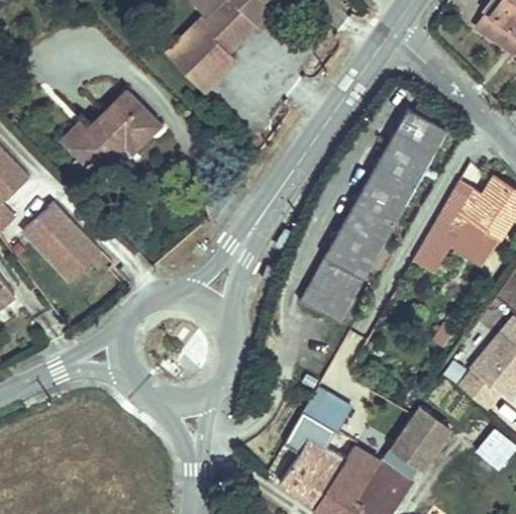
[(227,53),(254,25),(259,28),(280,7),(273,0),(187,0),(205,17),(167,56),(197,87),(216,70),(220,74),(234,60),(227,53)]
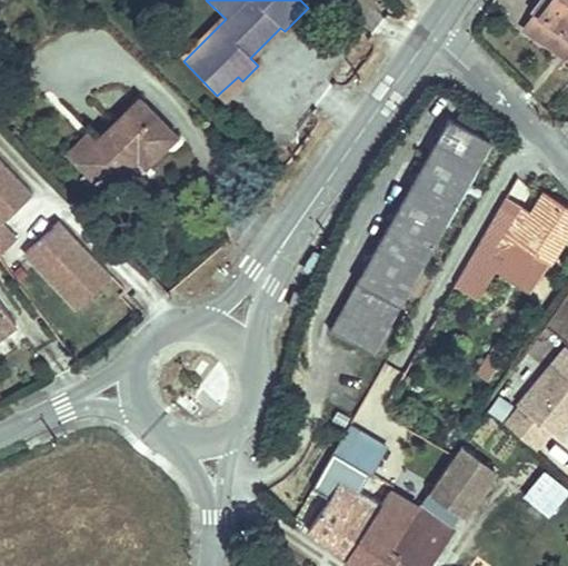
[(567,0),(539,0),(537,5),(540,8),(544,10),(527,33),(567,62),(567,0)]
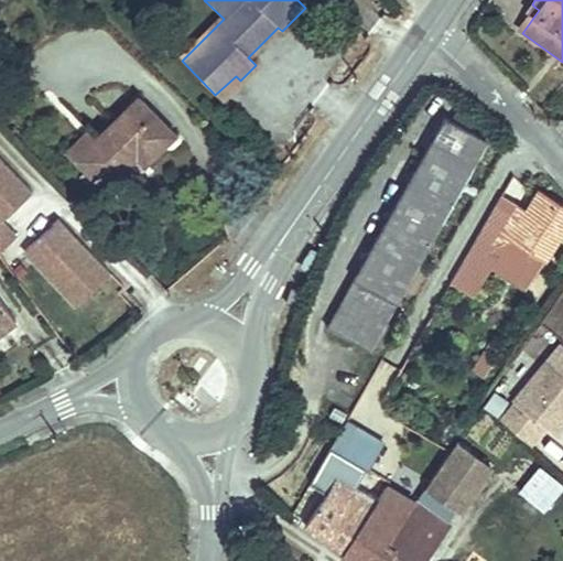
[(536,8),(520,31),(522,33),(539,10),(536,8)]
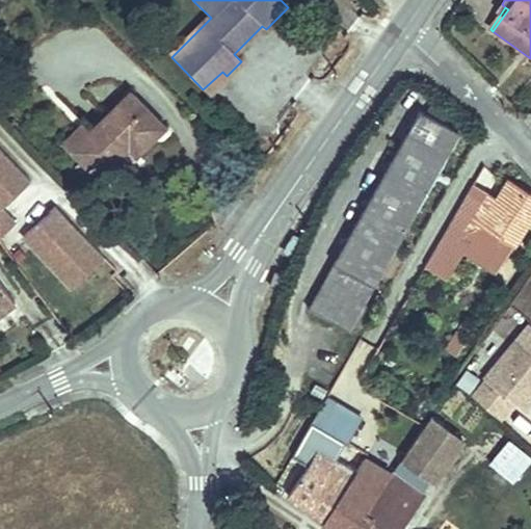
[(208,95),(227,76),(222,72),(203,89),(208,95)]
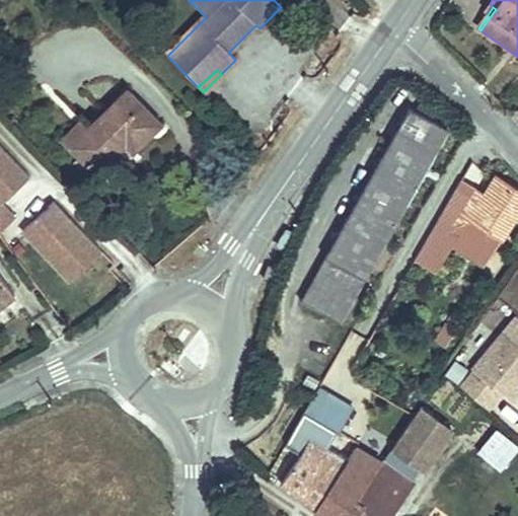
[(133,153),(159,127),(127,93),(85,135),(71,149),(95,174),(126,145),(133,153)]
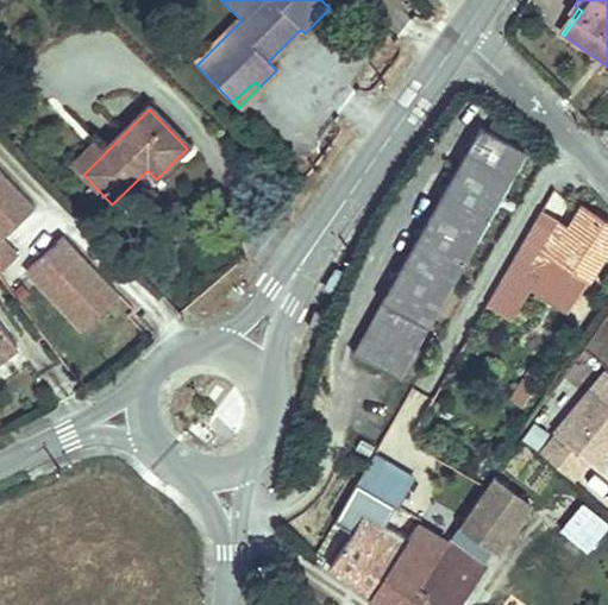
[(521,150),(478,126),(356,359),(401,383),(521,150)]
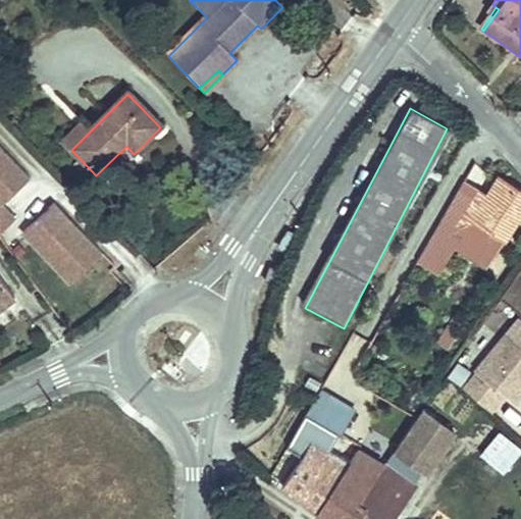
[(71,150),(86,136),(79,128),(63,143),(71,150)]
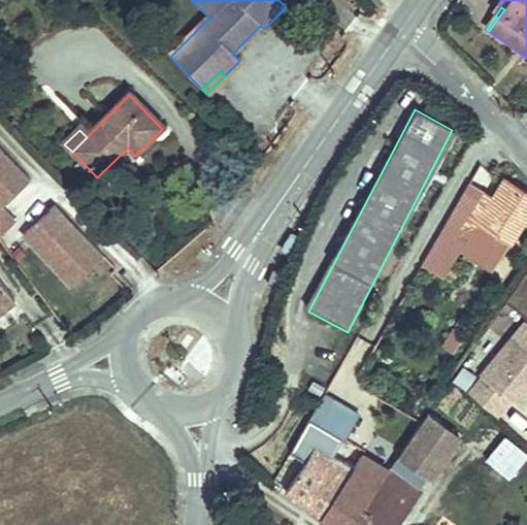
[(29,183),(0,152),(0,211),(1,210),(29,183)]
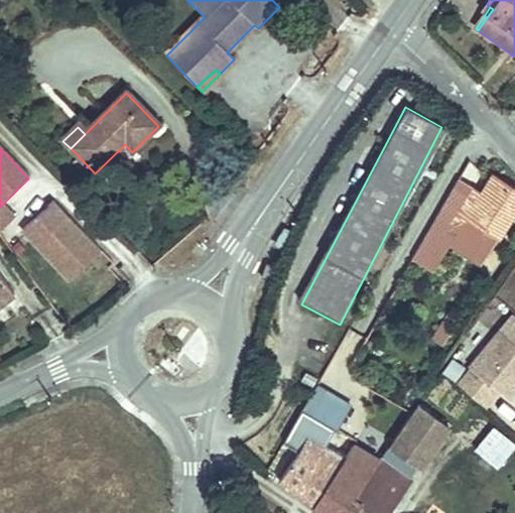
[(469,186),(464,195),(454,189),(413,258),(433,270),(446,247),(480,268),(514,210),(514,188),(495,176),(483,195),(469,186)]
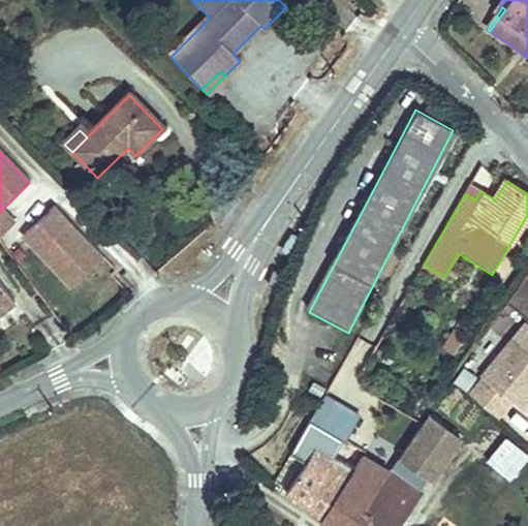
[(480,191),(470,185),(465,194),(475,199),(480,191)]
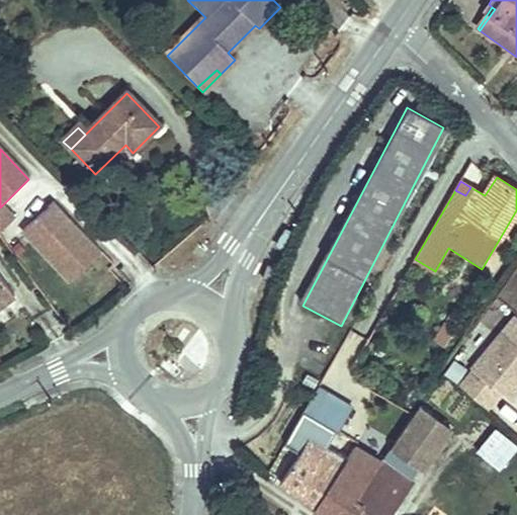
[(100,254),(63,215),(53,203),(21,234),(56,268),(67,256),(82,271),(100,254)]
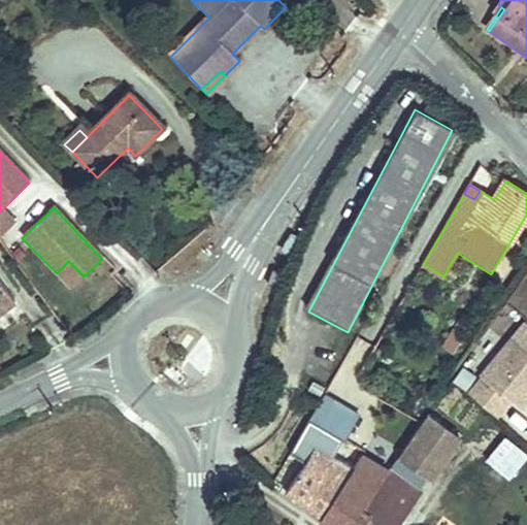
[(0,237),(14,224),(1,210),(0,211),(0,237)]
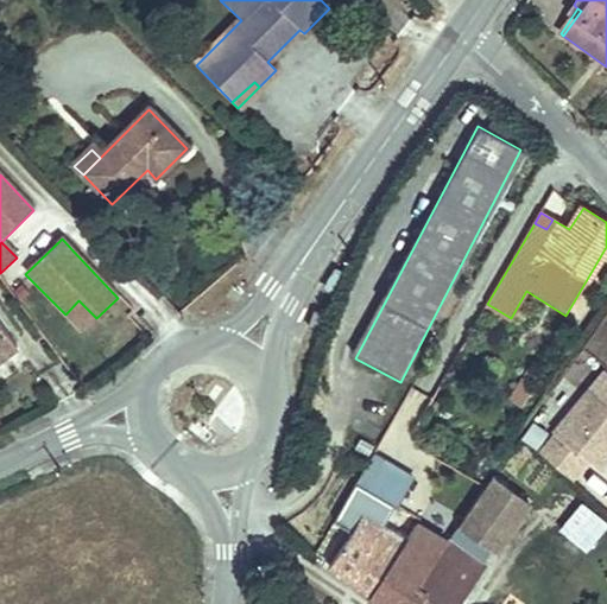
[(96,318),(78,300),(65,315),(82,332),(96,318)]
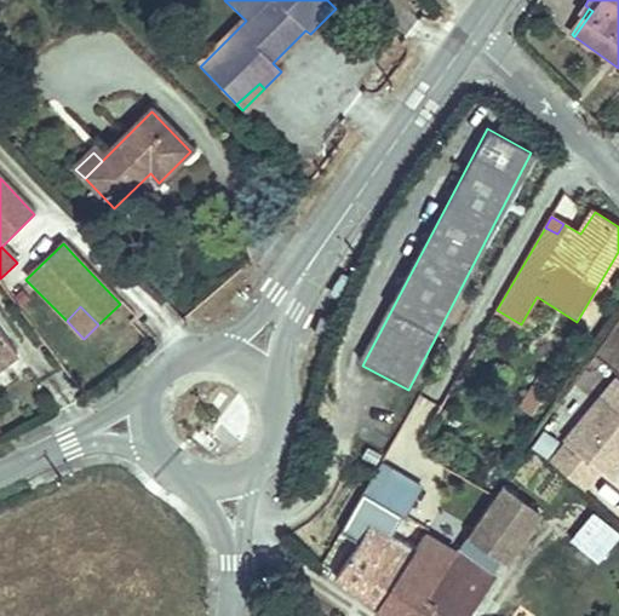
[(0,364),(16,355),(0,333),(0,364)]
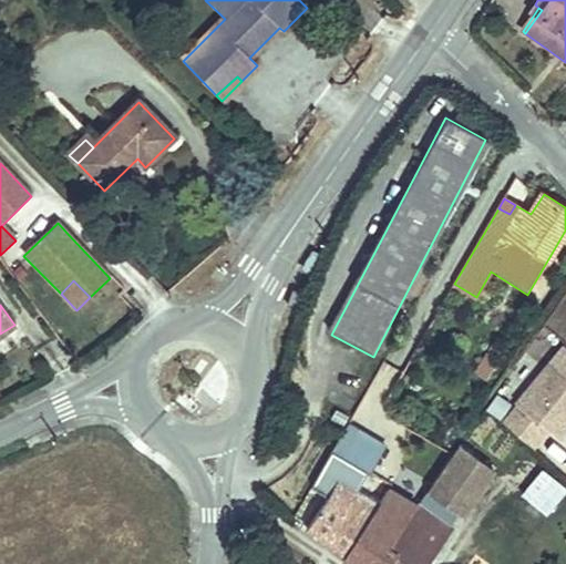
[(565,432),(565,350),(565,349),(516,407),(547,432),(558,442),(565,432)]
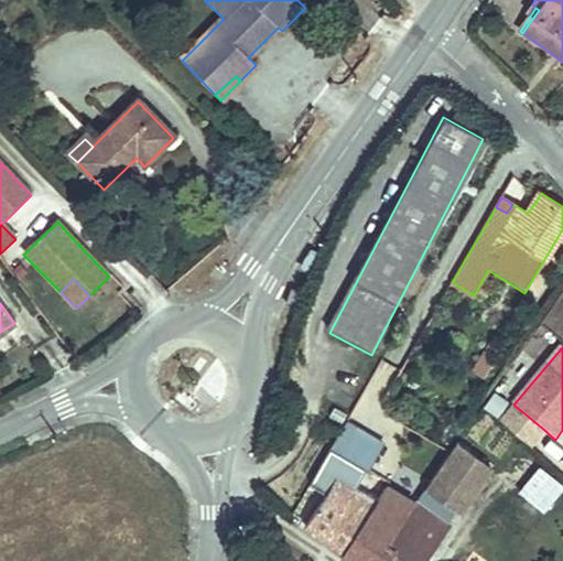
[(544,430),(513,405),(499,421),(529,448),(544,430)]
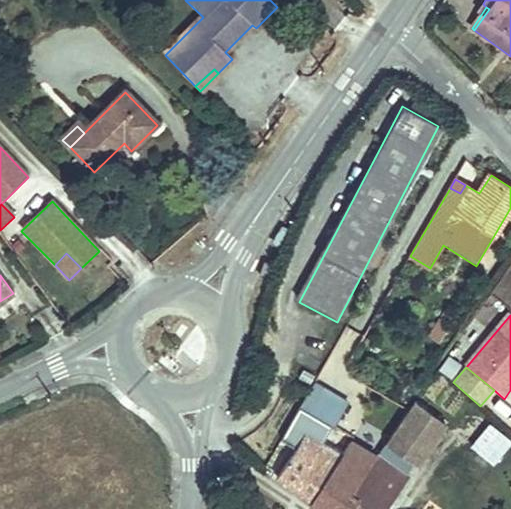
[(349,406),(314,386),(300,409),(335,430),(349,406)]
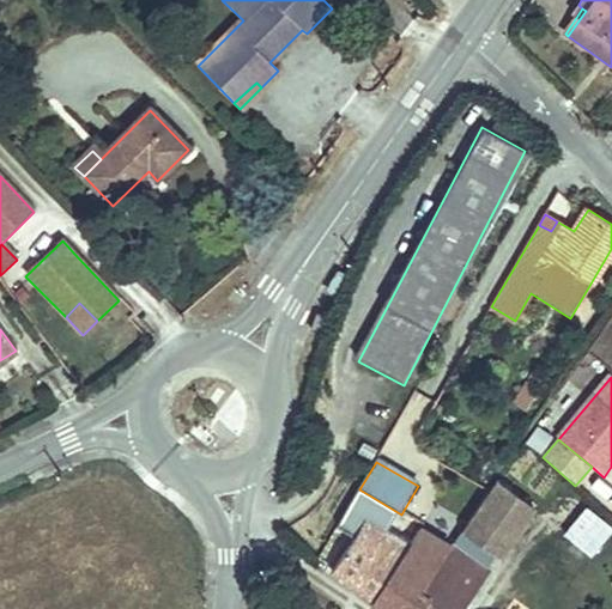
[(496,481),(460,533),(490,553),(498,559),(531,509),(496,481)]
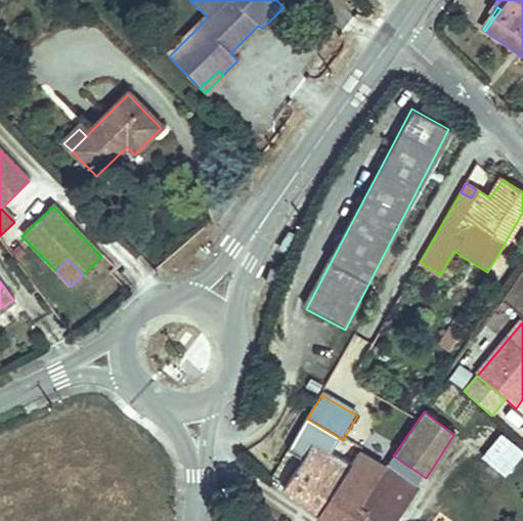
[(312,445),(284,490),(325,520),(393,520),(419,487),(411,481),(419,473),(393,456),(385,468),(359,452),(349,467),(312,445)]
